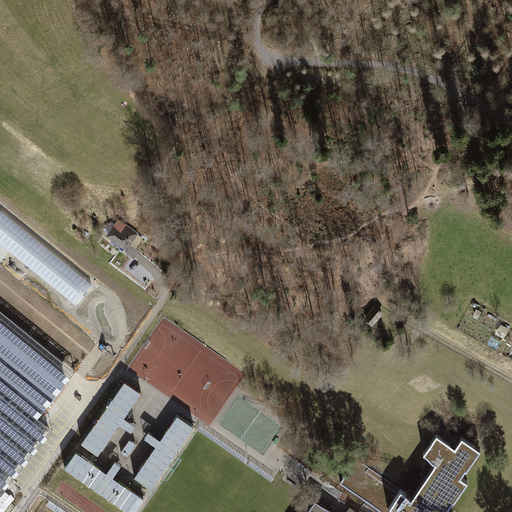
[(113,227),(105,237),(126,253),(138,236),(128,229),(123,235),(113,227)]
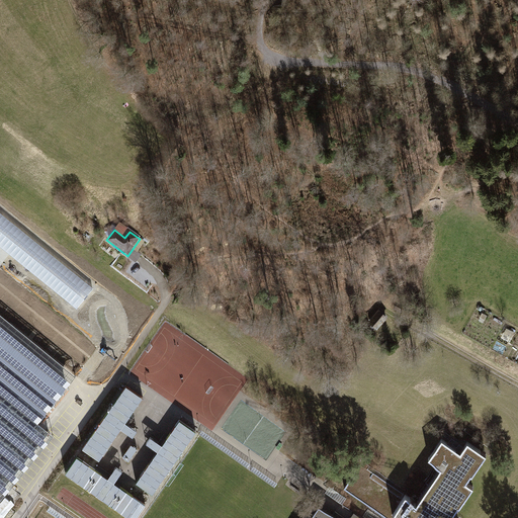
[(0,269),(0,304),(81,370),(98,350),(0,269)]
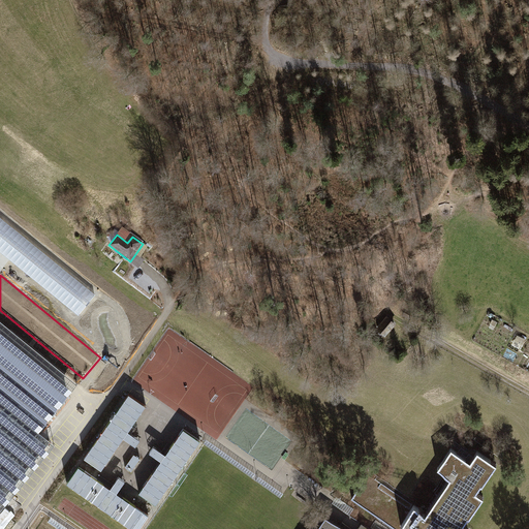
[(396,323),(387,316),(376,329),(385,336),(396,323)]
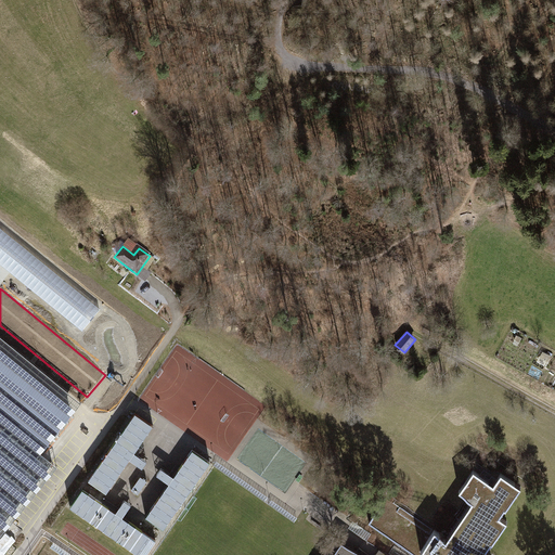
[(0,532),(57,463),(43,452),(79,408),(0,344),(0,532)]
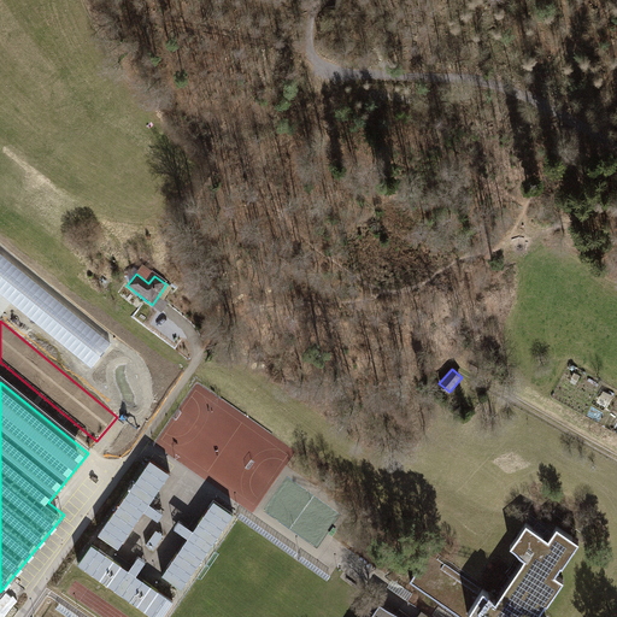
[(170,475),(150,462),(98,538),(118,551),(170,475)]
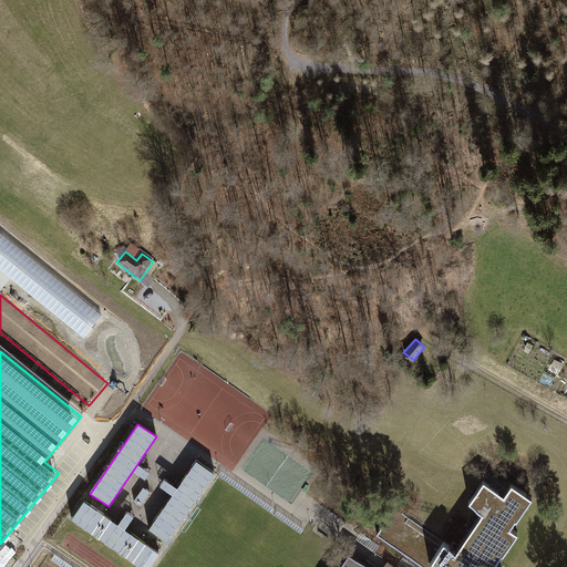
[(215,475),(197,462),(150,532),(167,544),(215,475)]
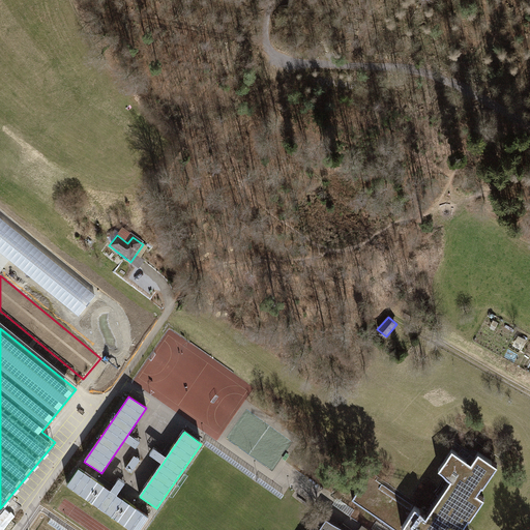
[(371,473),(352,499),(379,518),(396,529),(464,529),(460,527),(467,517),(468,518),(481,497),(473,492),(479,483),(481,484),(496,464),(478,452),(471,463),(450,449),(438,468),(450,476),(423,516),(411,507),(414,502),(371,473)]
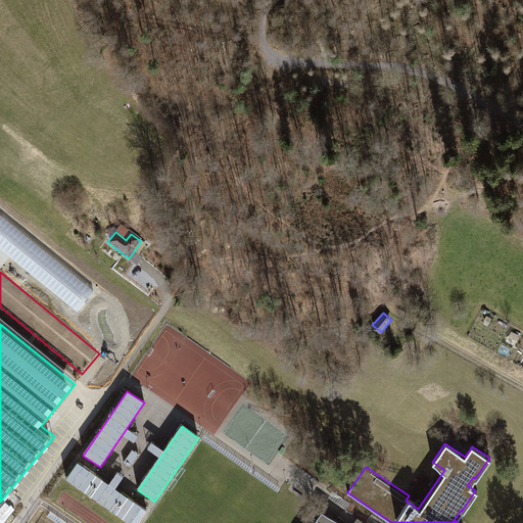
[(79,464),(66,480),(128,522),(138,522),(147,512),(79,464)]
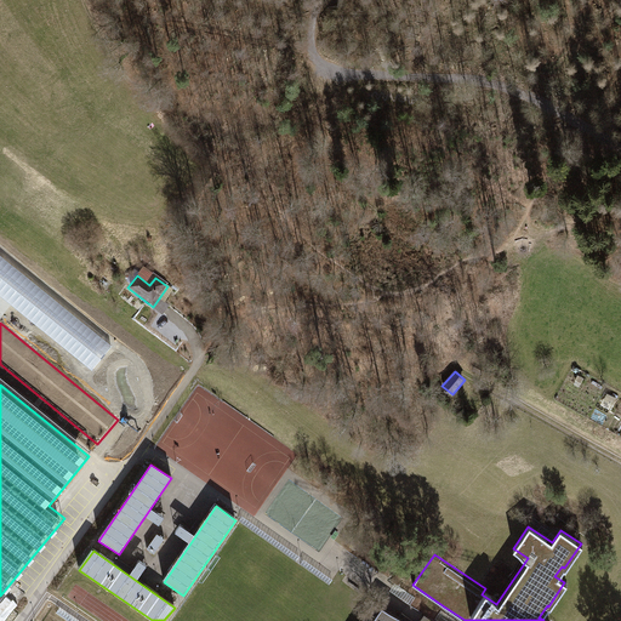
[(402,620),(380,605),(369,620),(402,620)]
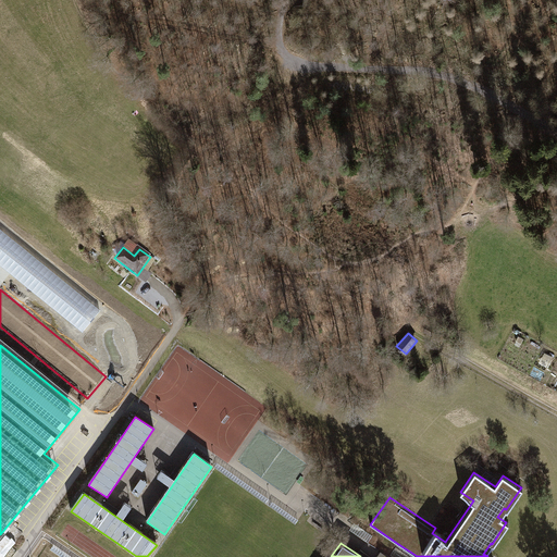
[(375,556),(417,556),(398,544),(388,556),(380,552),(375,556)]
